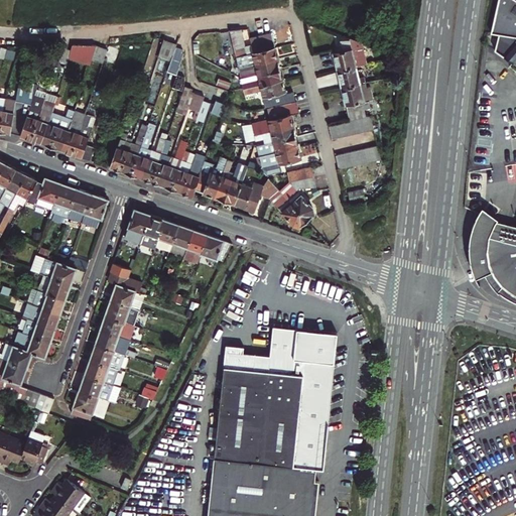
[(515,1),(514,0),(498,0),(492,33),(499,34),(515,36),(515,1)]
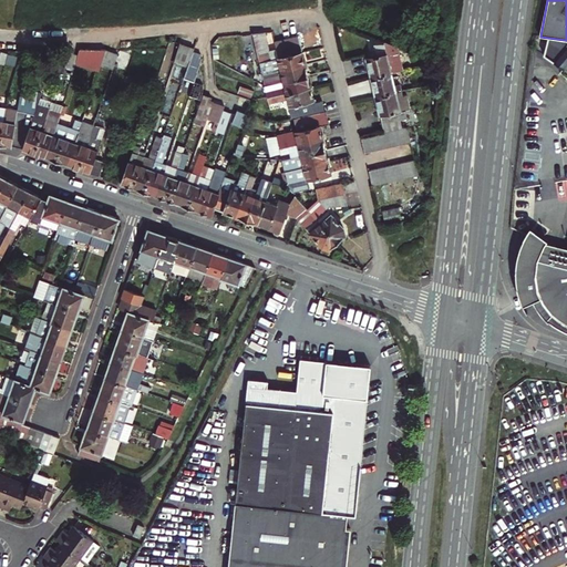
[(264,34),(253,34),(259,65),(269,63),(268,58),(264,34)]
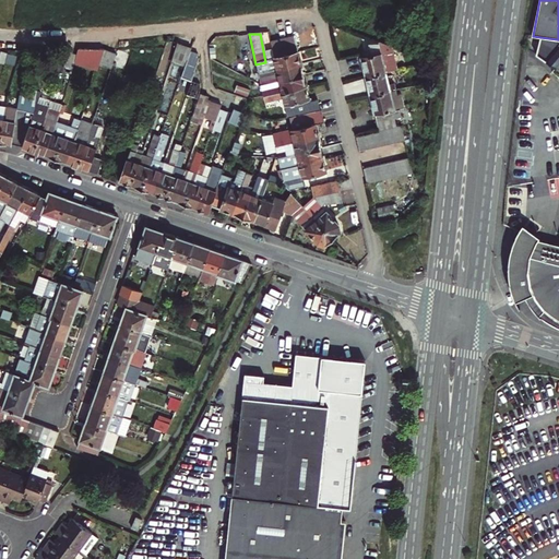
[(556,68),(558,63),(558,39),(540,37),(535,56),(556,68)]
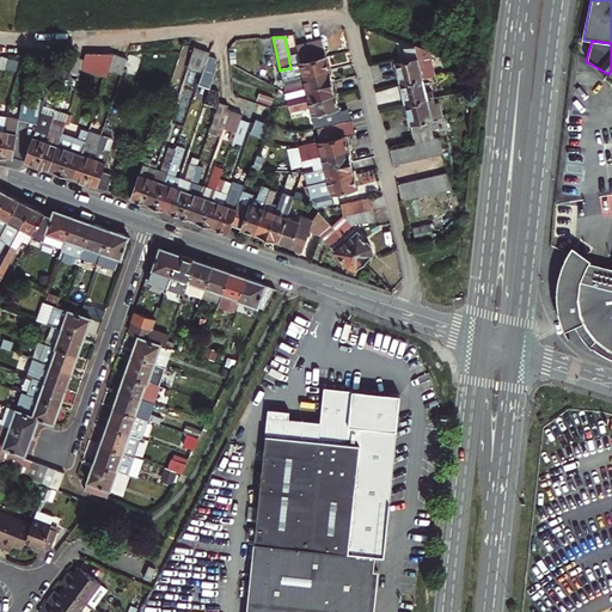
[(320,42),(294,43),(297,61),(298,66),(325,60),(324,56),(322,49),(320,42)]
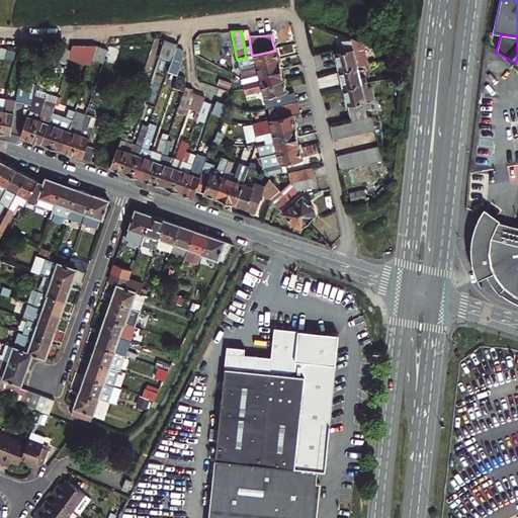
[(160,59),(170,62),(175,45),(176,41),(167,38),(160,59)]
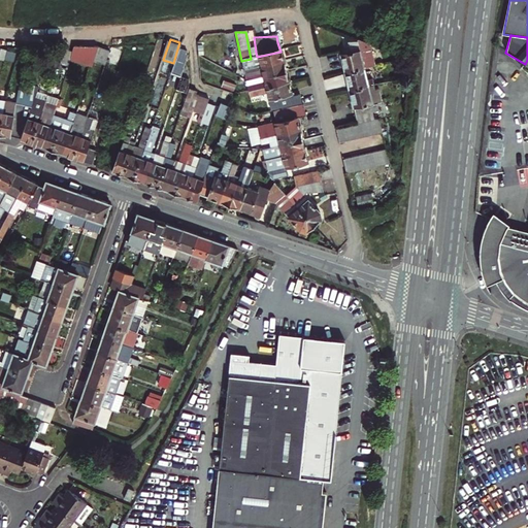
[(360,47),(339,53),(341,62),(343,71),(367,66),(376,64),(372,44),(359,39),(360,47)]
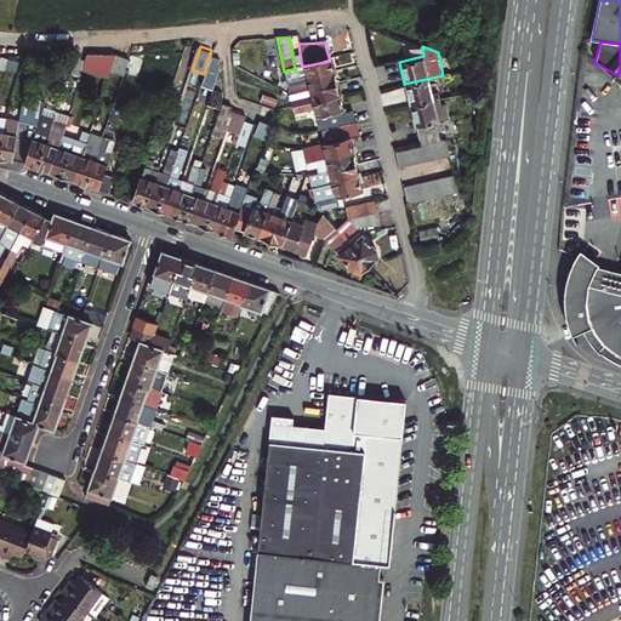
[(114,53),(84,55),(80,72),(106,79),(108,72),(114,56),(114,53)]
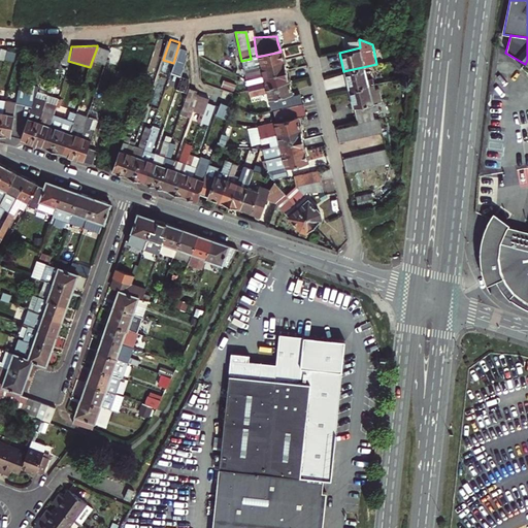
[(191,50),(178,45),(173,63),(169,73),(180,77),(191,50)]
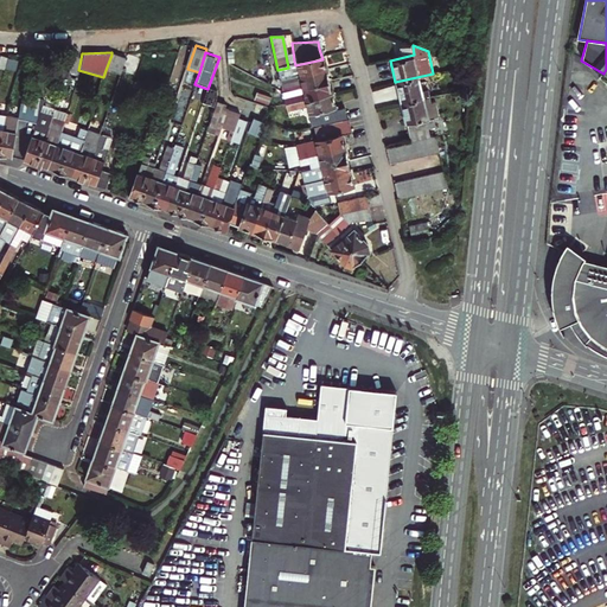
[(436,69),(449,69),(449,53),(435,55),(436,69)]
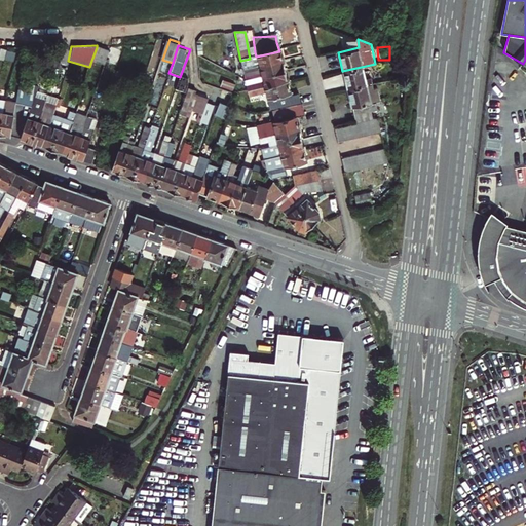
[(108,48),(97,47),(91,61),(103,65),(108,48)]
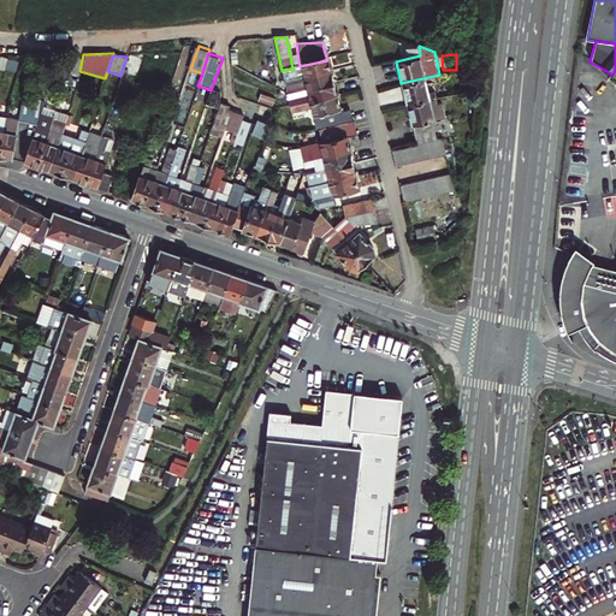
[(329,66),(327,60),(300,66),(292,69),(282,71),(284,83),(330,72),(329,66)]
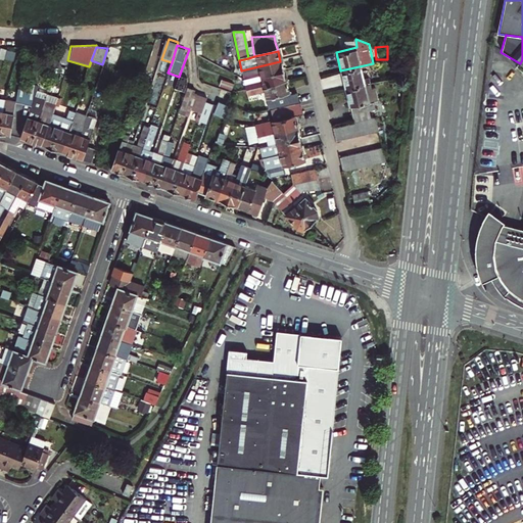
[(282,68),(280,61),(241,70),(243,81),(283,72),(282,68)]
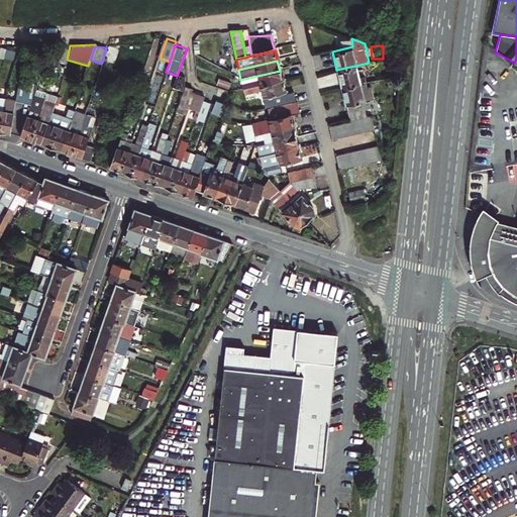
[(364,82),(359,65),(336,70),(337,78),(339,87),(364,82)]
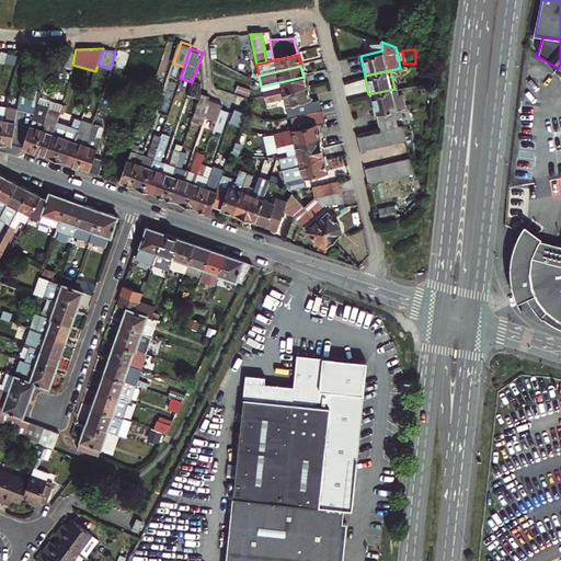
[(305,83),(304,77),(261,87),(264,99),(306,89),(305,83)]
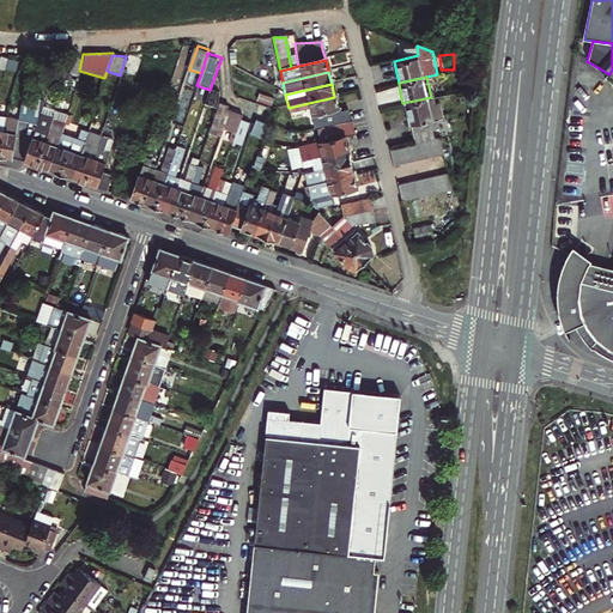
[(222,95),(210,90),(205,105),(217,109),(219,102),(222,95)]
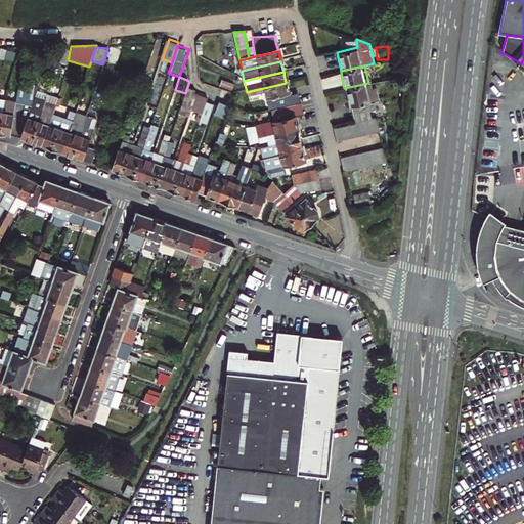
[(235,82),(223,78),(220,85),(233,89),(235,82)]
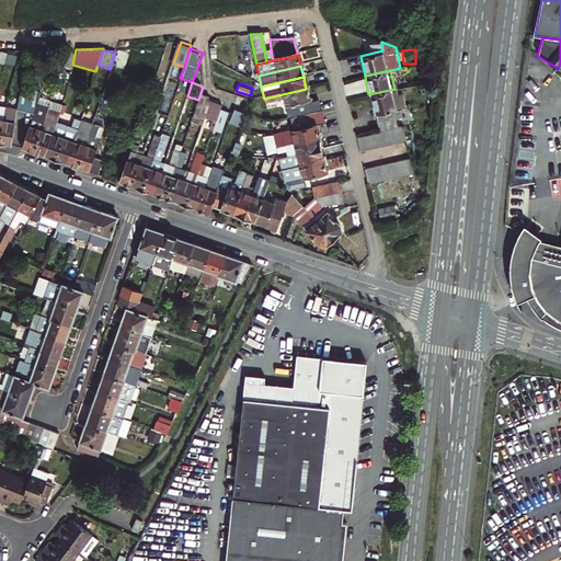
[(307,94),(306,89),(264,99),(265,104),(284,100),(286,105),(284,106),(287,119),(289,119),(320,112),(318,102),(310,103),(307,94)]
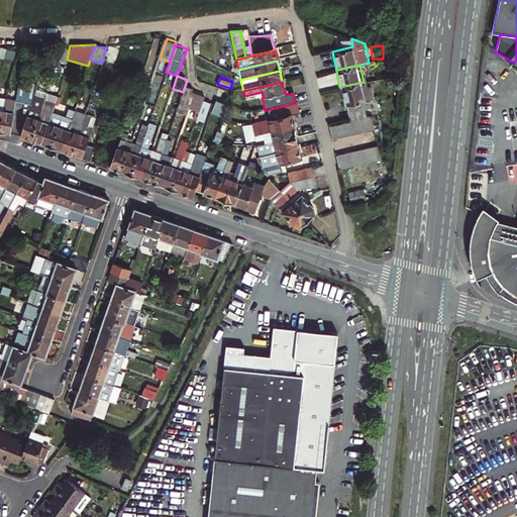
[(365,89),(364,82),(339,87),(341,97),(345,112),(369,107),(368,100),(371,100),(369,88),(365,89)]
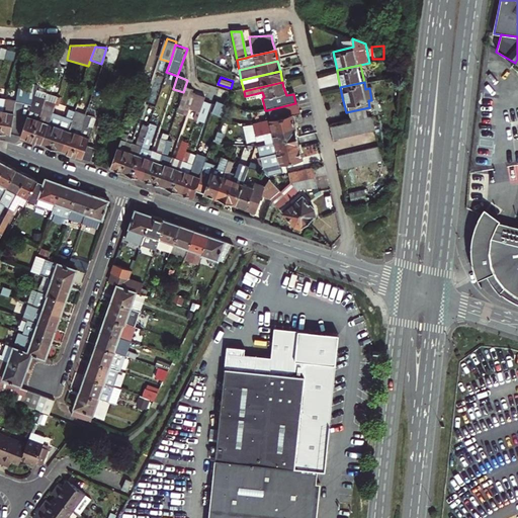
[(183,92),(178,107),(188,111),(194,95),(189,93),(191,89),(185,86),(183,92)]
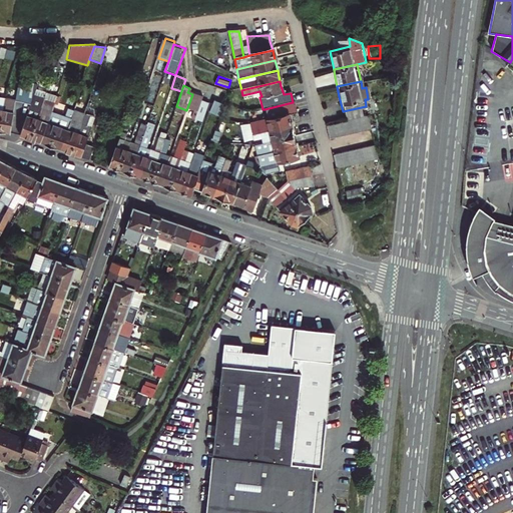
[(20,86),(19,90),(15,89),(14,102),(15,102),(22,102),(30,105),(19,137),(24,139),(29,140),(42,101),(44,94),(20,86)]
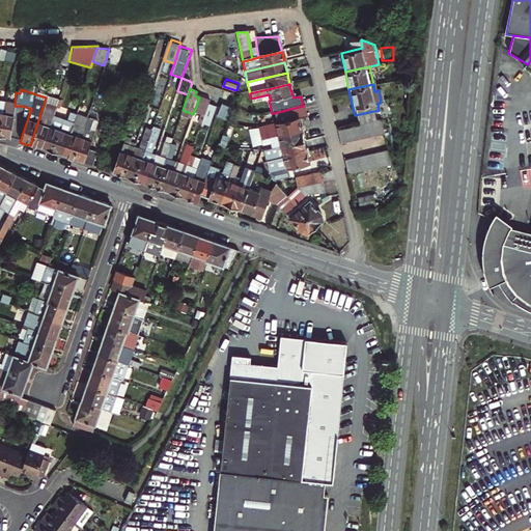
[(46,98),(44,105),(30,145),(38,148),(42,149),(52,117),(55,108),(57,101),(46,98)]
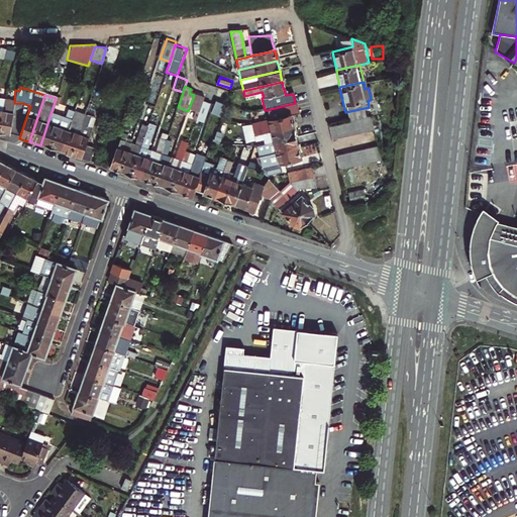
[(188,111),(198,115),(203,103),(204,98),(194,95),(188,111)]
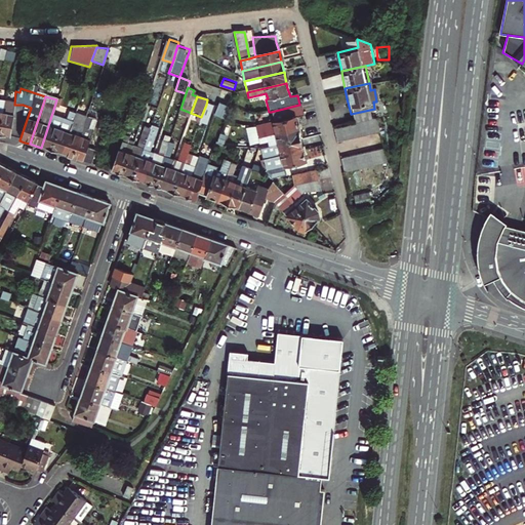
[(15,105),(14,105),(4,104),(0,124),(0,136),(5,138),(10,138),(15,105)]
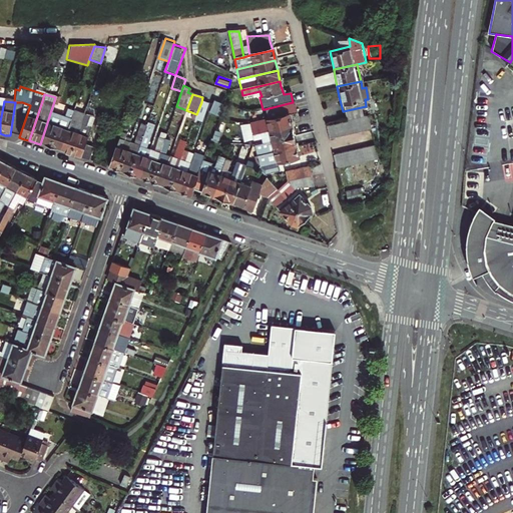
[(200,123),(208,105),(201,102),(196,114),(194,121),(200,123)]
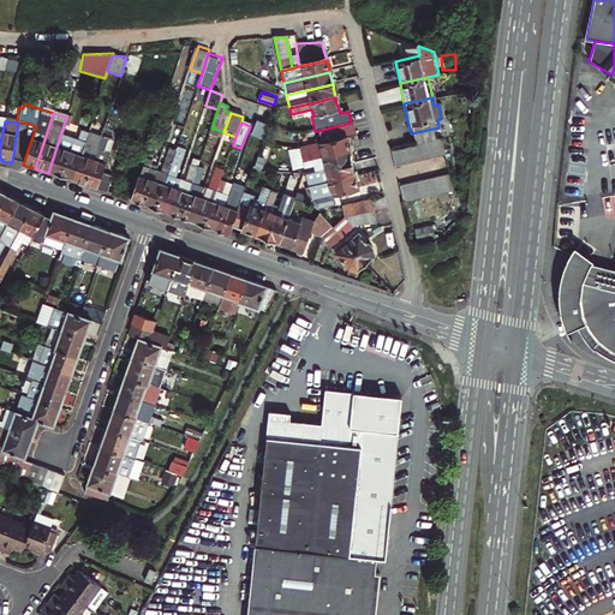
[(299,150),(299,151),(303,163),(348,153),(347,145),(345,139),(356,137),(353,123),(351,123),(317,131),(321,145),(299,150)]
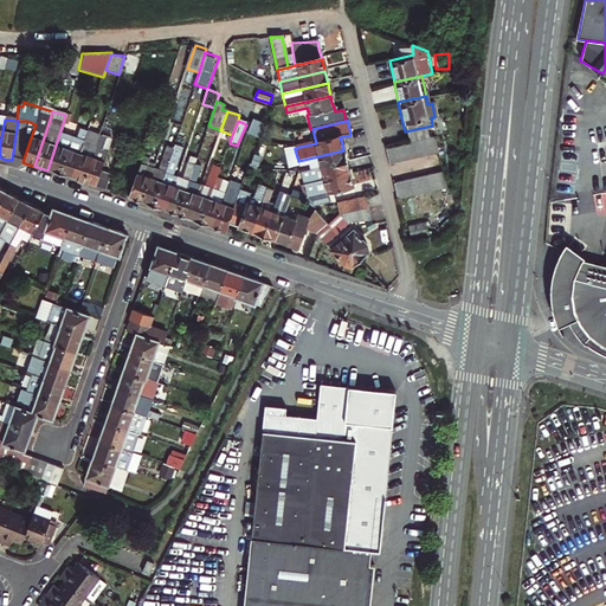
[(433,128),(432,126),(405,131),(405,135),(426,130),(433,128)]
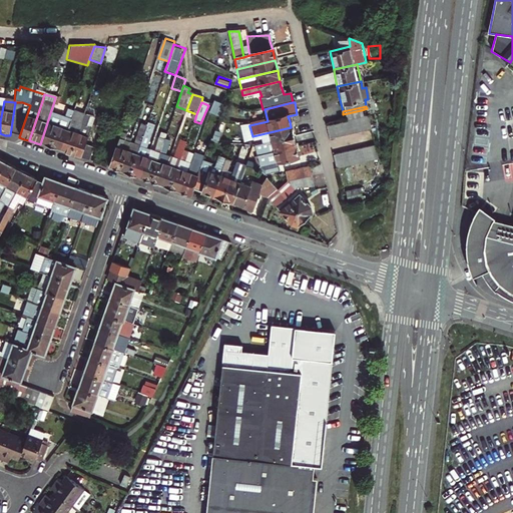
[(64,118),(50,113),(40,144),(48,147),(56,150),(59,151),(72,111),(67,109),(64,118)]
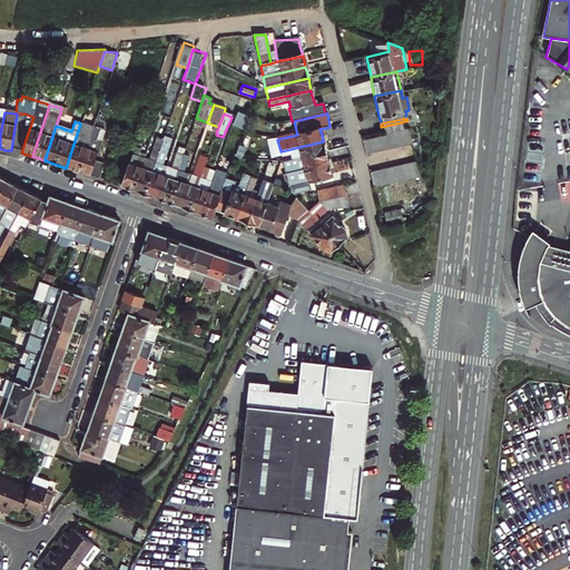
[(80,123),(80,124),(66,168),(74,170),(78,173),(92,127),(80,123)]
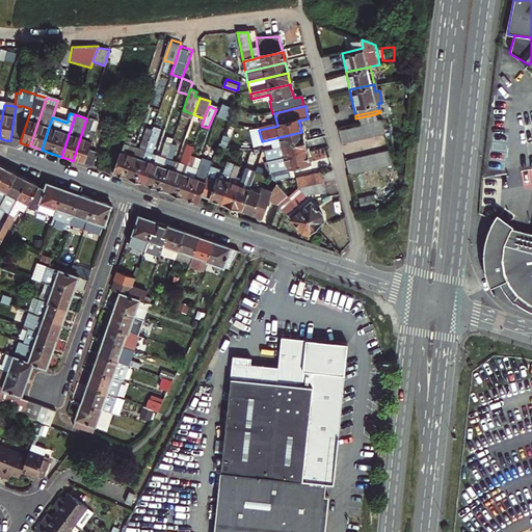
[(344,129),(352,127),(358,126),(366,124),(373,123),(379,122),(379,118),(375,120),(374,114),(355,118),(356,124),(336,128),(337,130),(344,129)]
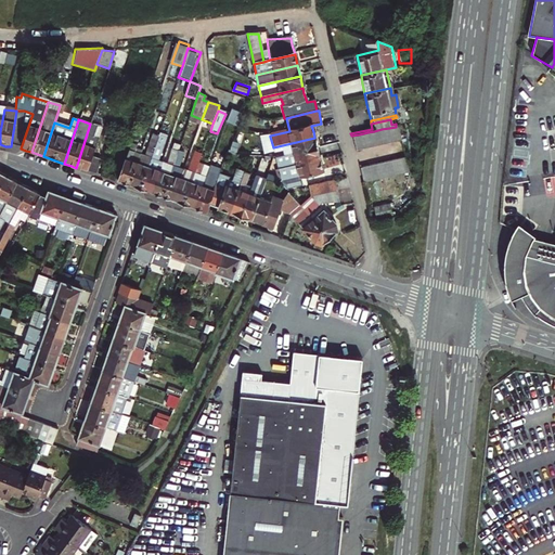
[(85,170),(89,156),(100,127),(90,124),(76,168),(80,169),(85,170)]
